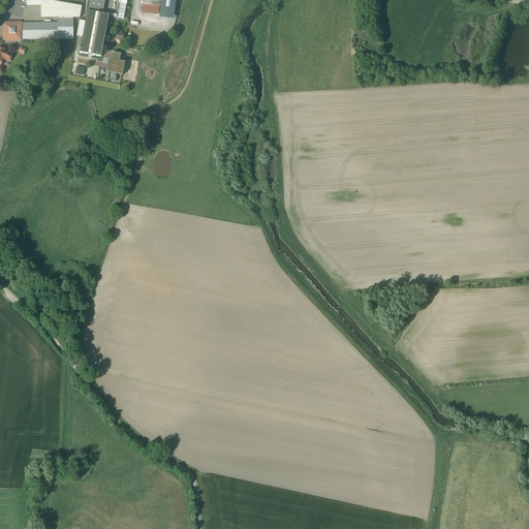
[(82,7),(41,0),(27,0),(26,6),(27,6),(41,6),(41,19),(58,19),(58,18),(73,18),(73,19),(80,19),(82,7)]
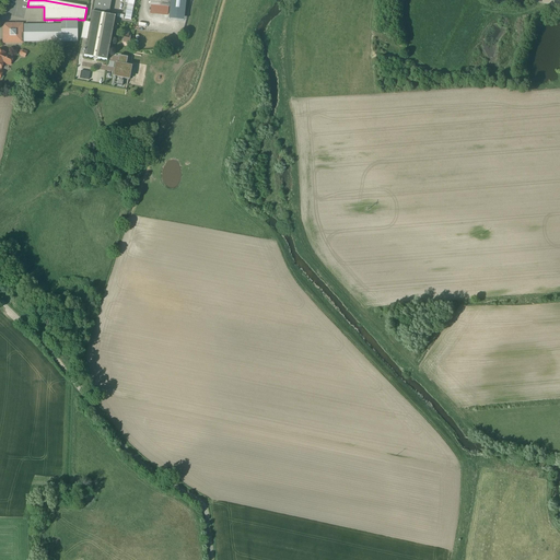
[(94,0),(92,12),(92,13),(90,24),(83,23),(81,39),(86,41),(83,57),(107,61),(115,18),(115,16),(108,15),(111,0),(94,0)]
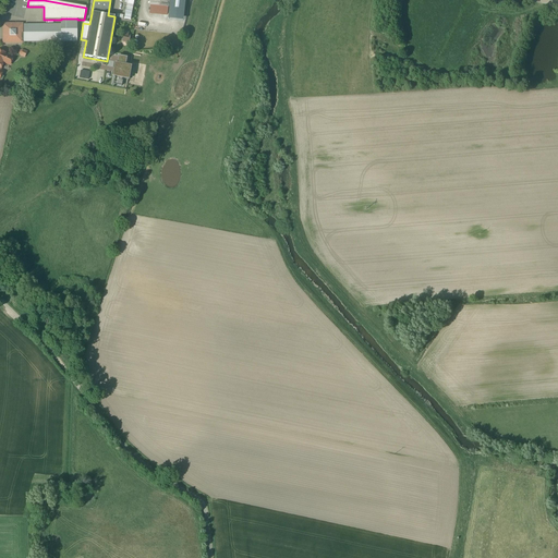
[(128,0),(125,19),(133,21),(135,0),(128,0)]
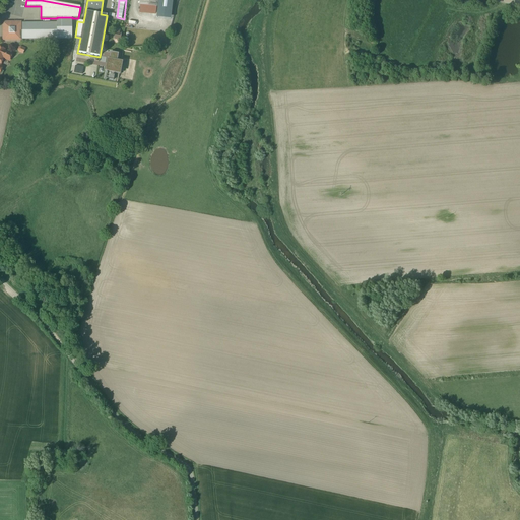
[(72,17),(57,17),(57,18),(57,19),(57,23),(57,40),(72,39),(72,18),(72,17)]
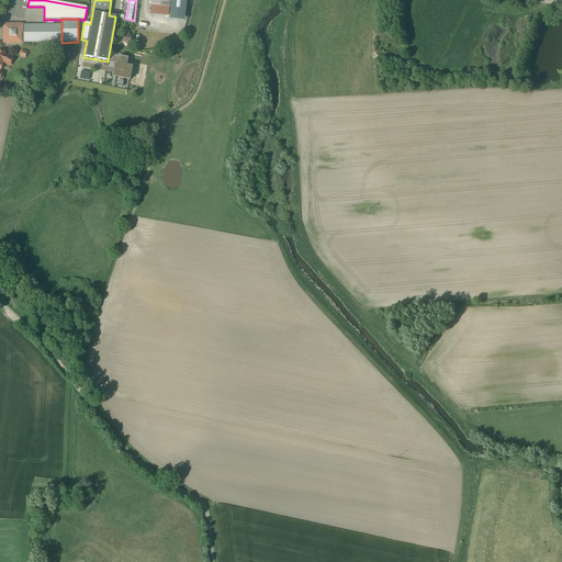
[(21,25),(4,25),(4,42),(4,43),(21,43),(22,43),(24,43),(24,33),(22,33),(22,26),(22,25),(21,25)]
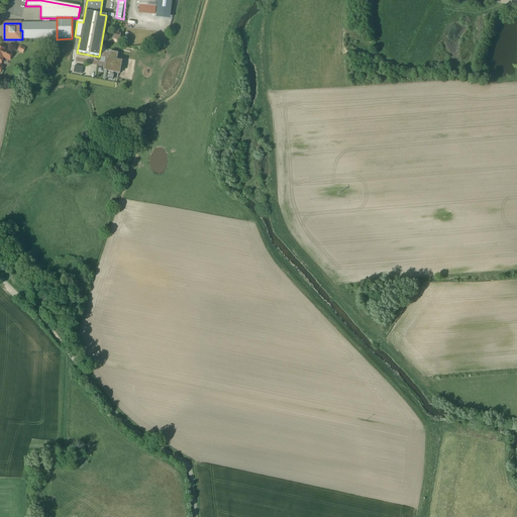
[(57,23),(29,23),(29,39),(54,39),(57,39),(57,23)]
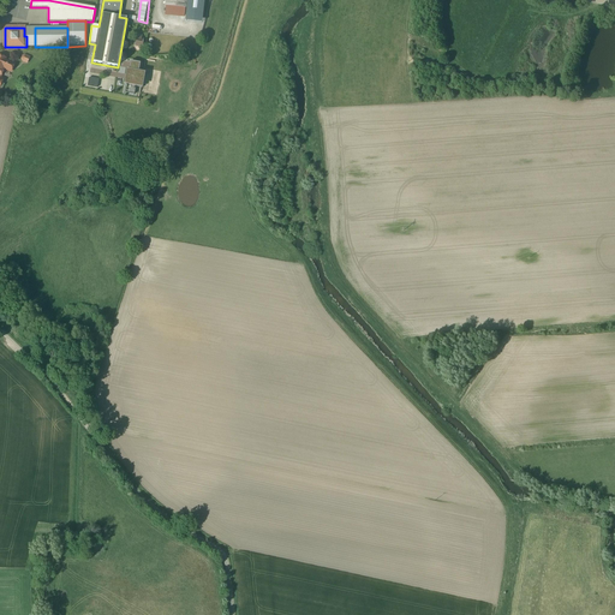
[(6,59),(0,55),(0,77),(4,69),(11,72),(15,65),(5,60),(6,59)]
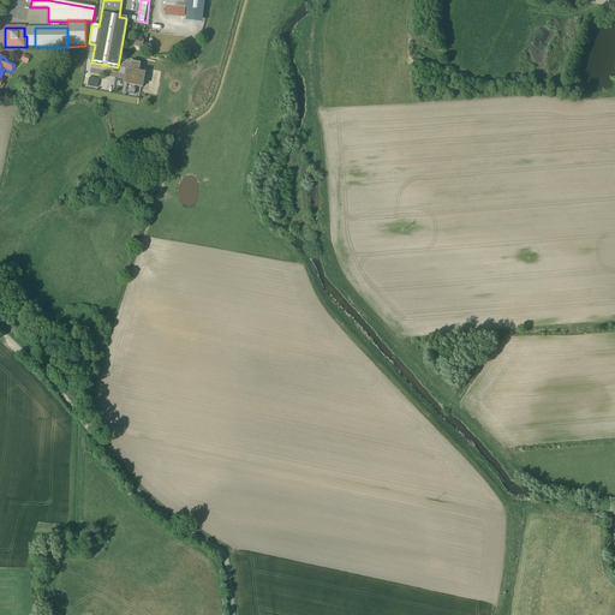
[(131,63),(129,70),(138,72),(139,64),(131,63)]
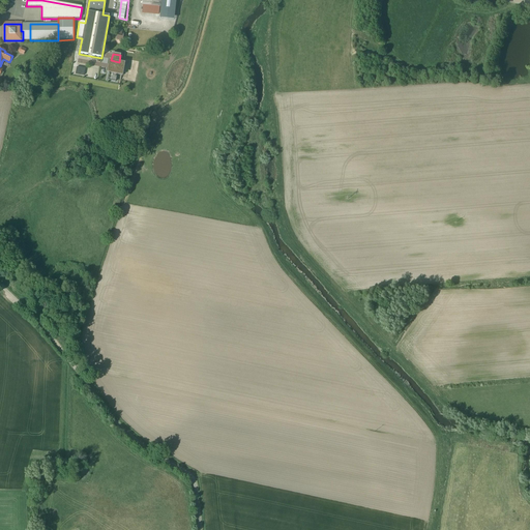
[(111,60),(109,60),(107,72),(109,74),(117,75),(122,76),(124,63),(119,62),(111,60)]
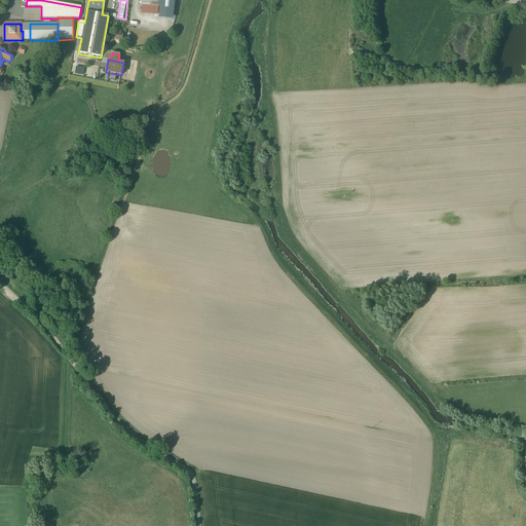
[(116,74),(108,73),(106,81),(115,82),(116,74)]
